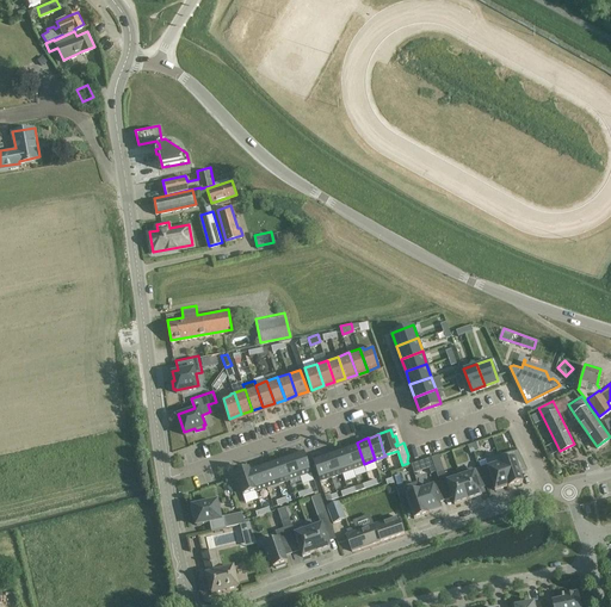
[(353,468),(364,464),(357,443),(349,445),(345,446),(353,468)]
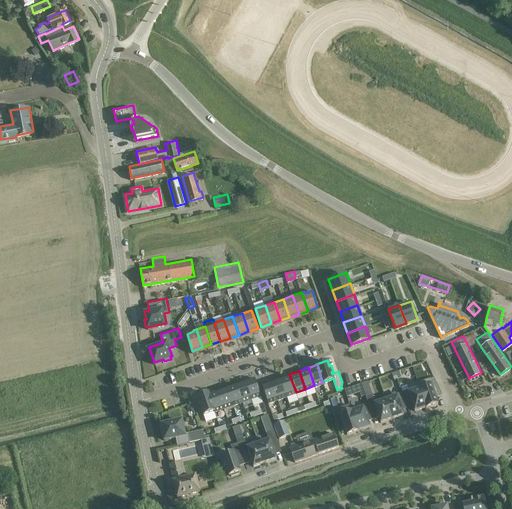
[(286,395),(296,392),(289,374),(287,375),(280,377),(286,395)]
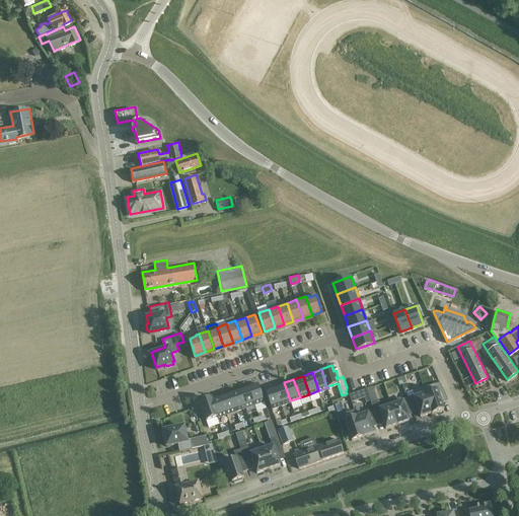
[(248,385),(254,403),(265,399),(257,381),(254,382),(255,382),(248,385)]
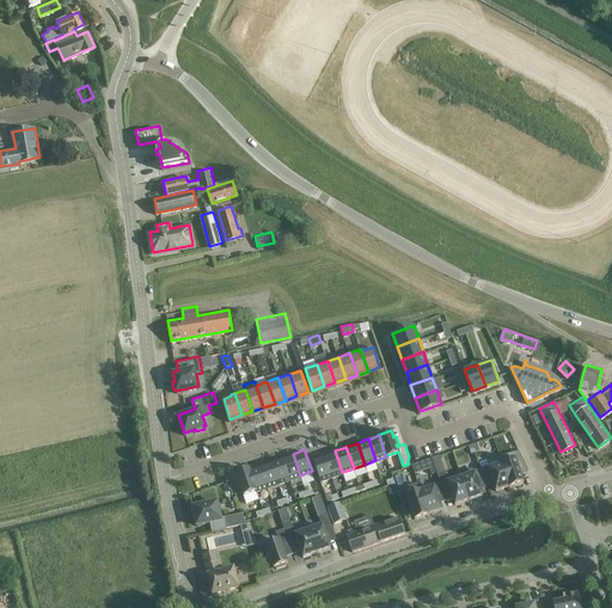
[(331,476),(342,472),(335,450),(326,454),(326,453),(324,454),(331,476)]
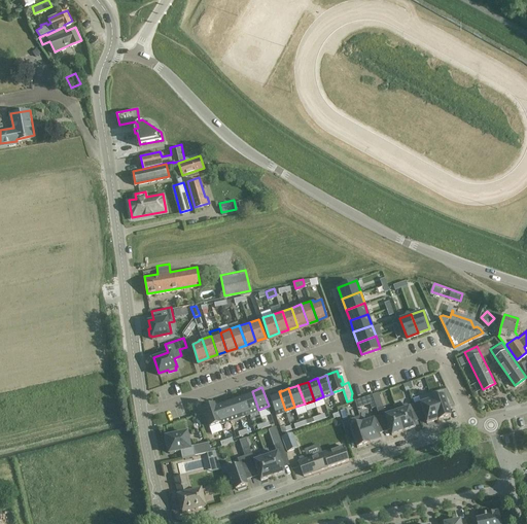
[(443,394),(431,397),(438,417),(438,418),(451,414),(449,408),(455,406),(448,390),(443,392),(443,394)]
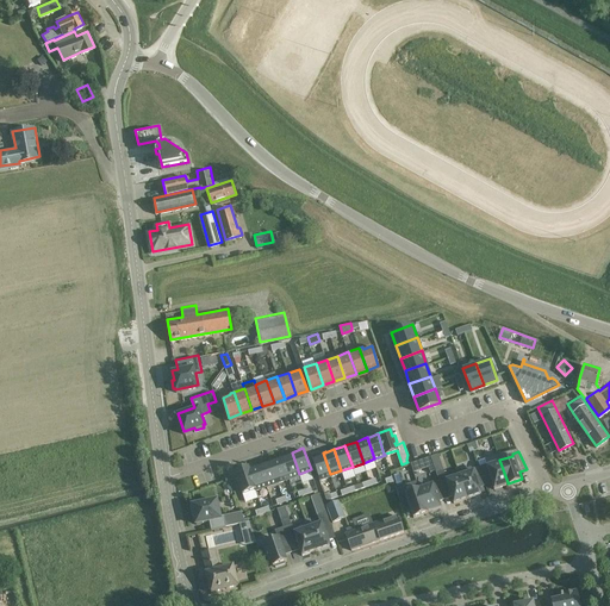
[(288,478),(299,474),(292,453),(284,455),(280,456),(288,478)]
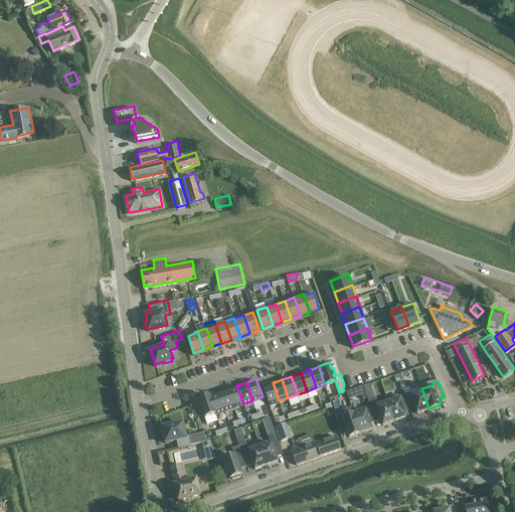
[(270,403),(279,400),(273,382),(271,383),(264,386),(270,403)]
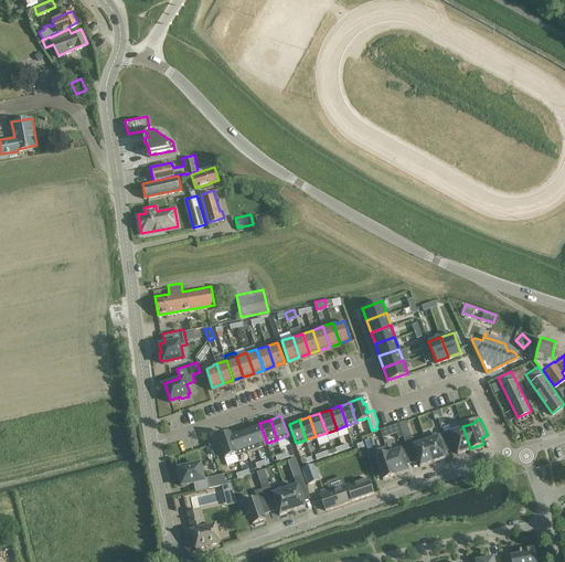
[(257,446),(267,443),(259,423),(257,423),(257,424),(249,426),(257,446)]
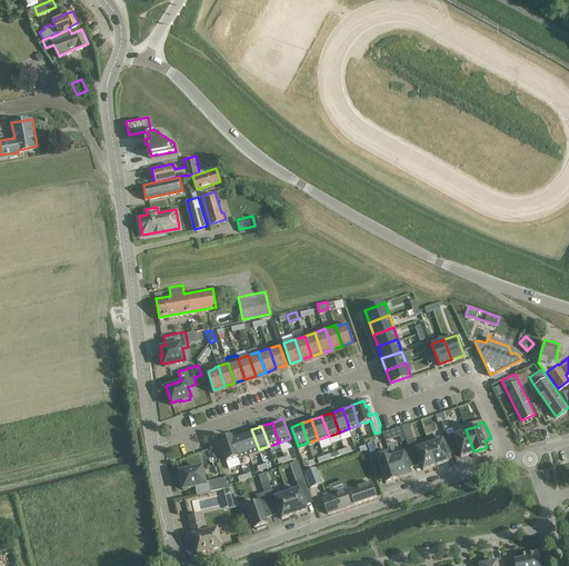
[(249,453),(259,449),(251,429),(245,432),(241,433),(249,453)]
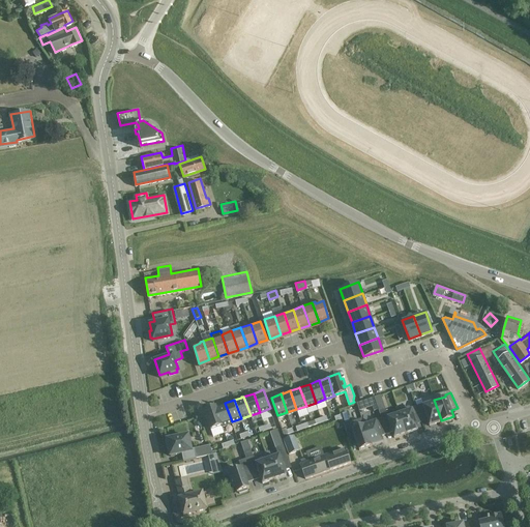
[(419,403),(416,404),(419,411),(420,417),(427,415),(430,423),(441,419),(434,400),(423,404),(422,402),(419,403)]
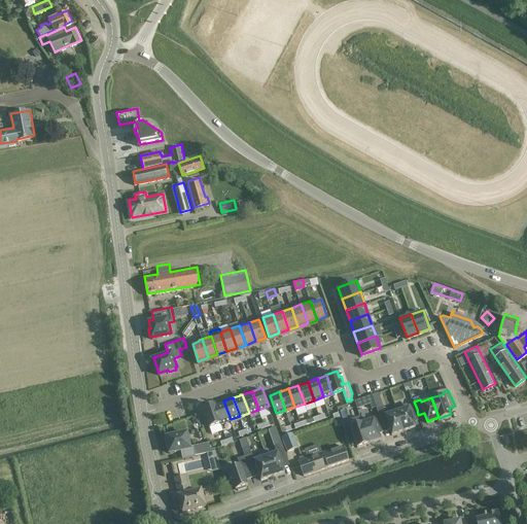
[(220,422),(231,419),(223,400),(221,402),(214,404),(214,405),(220,422)]
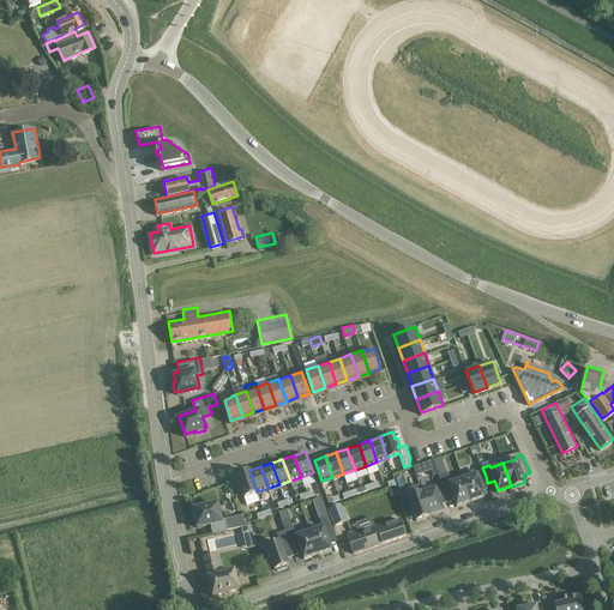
[(462,475),(470,500),(483,495),(481,485),(487,483),(486,476),(482,467),(462,475)]
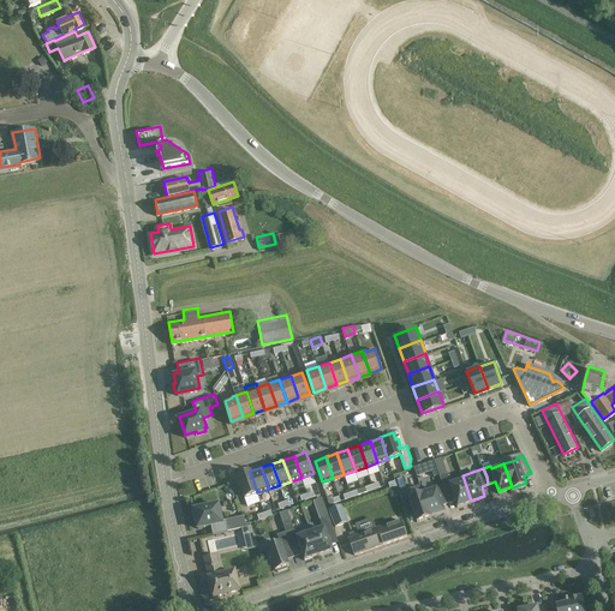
[(250,472),(250,471),(250,469),(237,474),(244,496),(257,492),(250,472)]
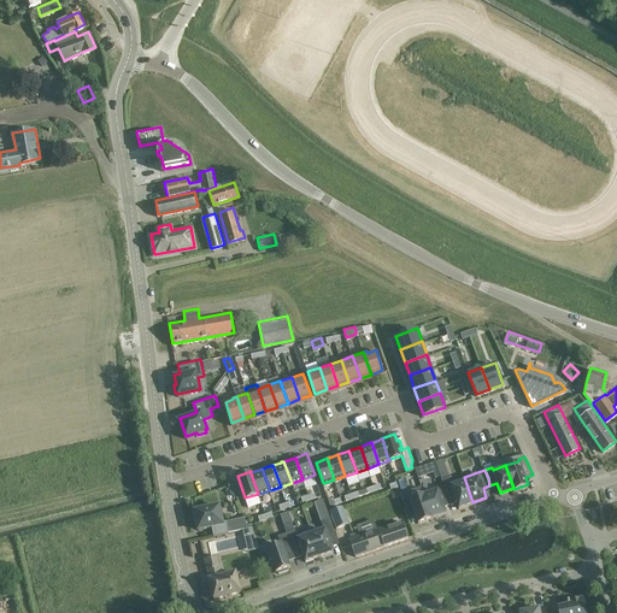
[(472,502),(464,477),(463,473),(450,478),(448,472),(440,475),(444,484),(446,491),(453,489),(459,507),(472,502)]
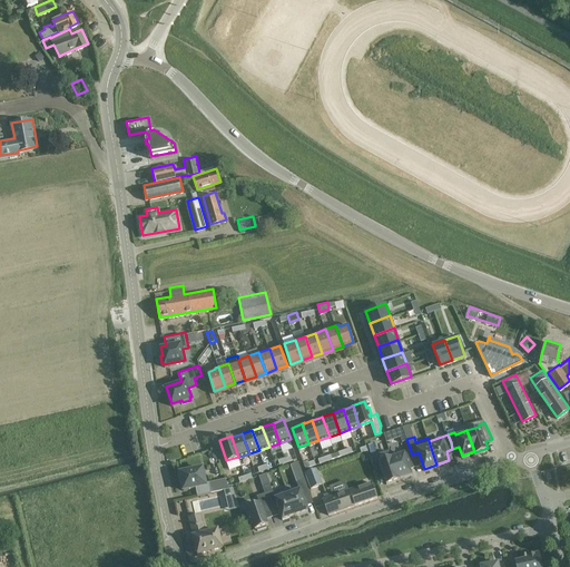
[(411,472),(409,465),(414,462),(412,455),(410,448),(403,450),(403,452),(392,456),(399,477),(411,472)]
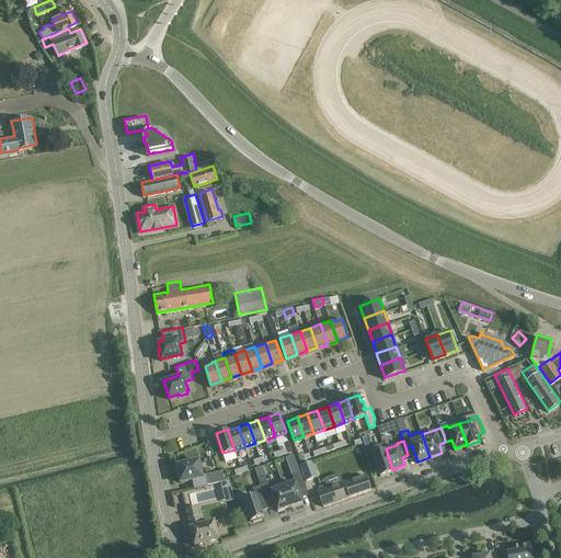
[(386,448),(374,453),(371,446),(364,448),(368,460),(375,458),(380,475),(392,470),(392,469),(386,448)]
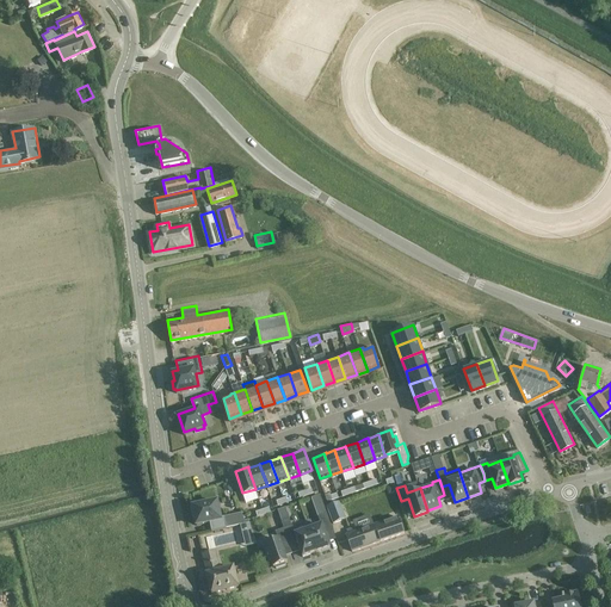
[(220,515),(216,499),(192,505),(192,506),(191,506),(192,514),(195,514),(196,522),(209,520),(211,528),(226,526),(223,514),(220,515)]
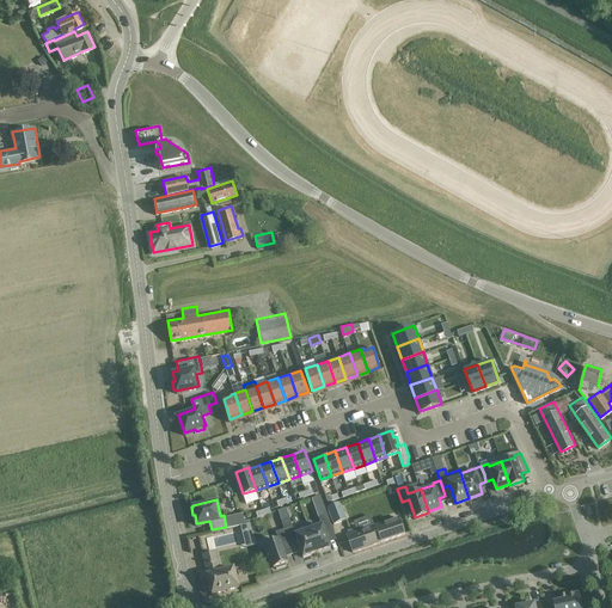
[(334,522),(347,517),(340,499),(326,505),(334,522)]
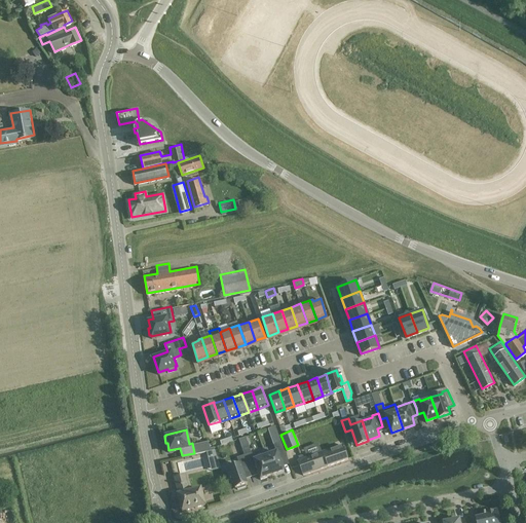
[(246,435),(238,438),(241,446),(249,443),(246,435)]
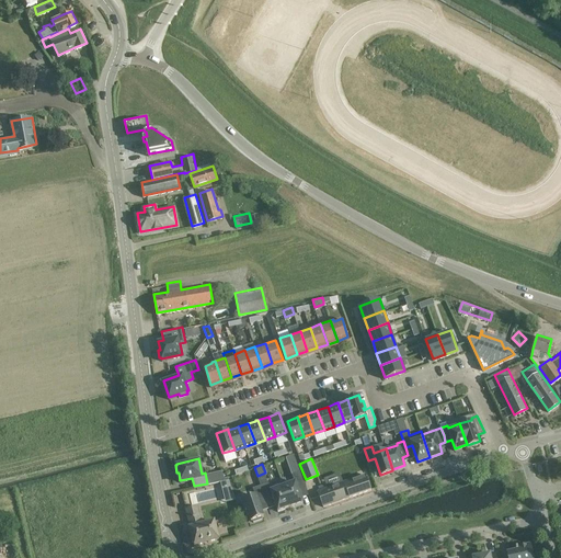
[(283,485),(290,505),(302,501),(297,485),(305,482),(300,469),(292,473),(295,480),(283,485)]
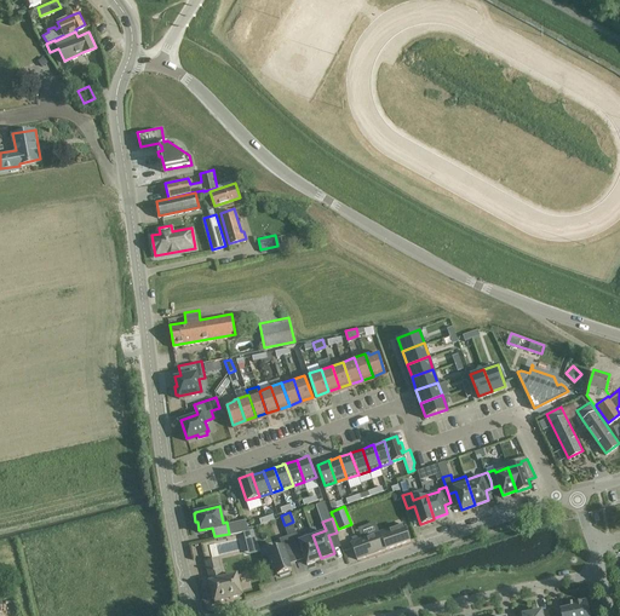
[(403,522),(362,537),(360,531),(351,535),(352,541),(351,541),(357,557),(409,539),(403,522)]
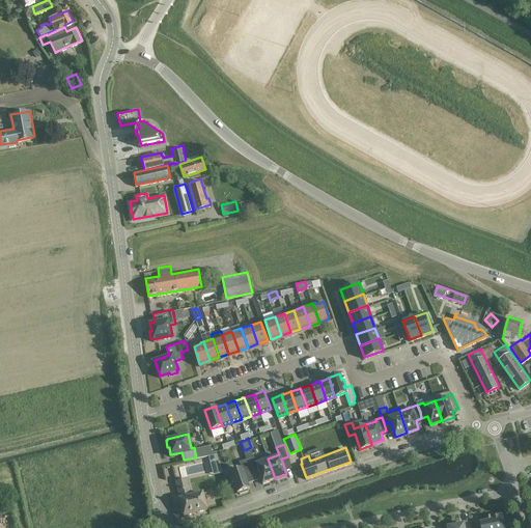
[(275,478),(268,459),(256,463),(254,454),(247,457),(251,469),(257,467),(262,482),(275,478)]
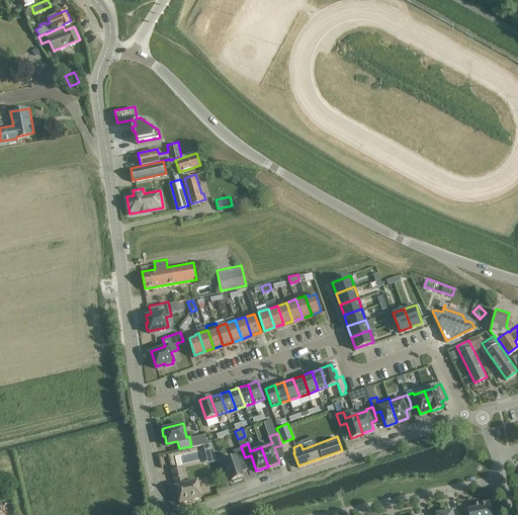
[(238,459),(245,457),(241,446),(233,448),(236,456),(223,460),(228,474),(230,474),(232,479),(233,479),(234,480),(242,477),(242,476),(243,475),(238,459)]
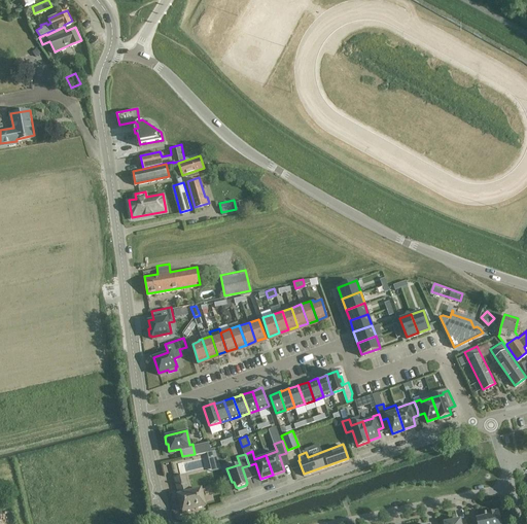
[(190,490),(185,474),(174,477),(178,493),(177,493),(182,511),(206,504),(202,487),(190,490)]
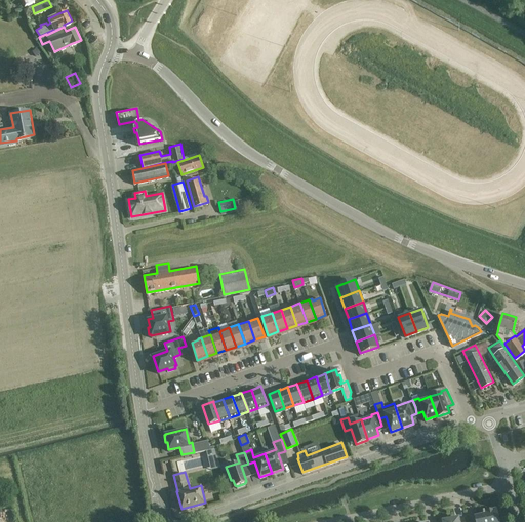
[(476,520),(469,521),(468,521),(498,521),(496,508),(482,510),(483,513),(475,515),(476,520)]
